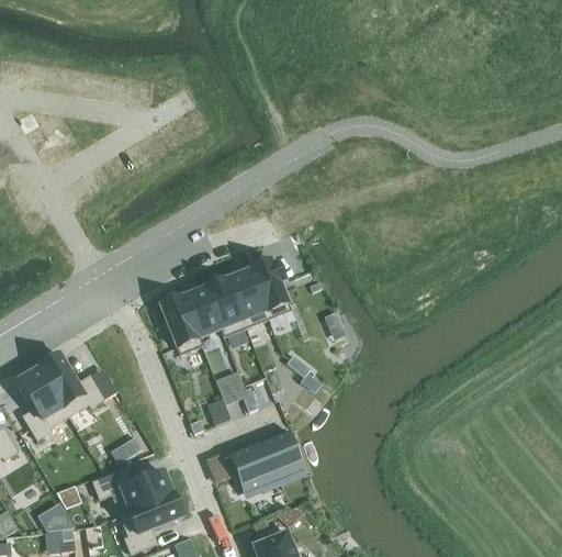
[(249,269),(248,269),(268,319),(291,310),(280,282),(283,281),(277,263),(272,265),(271,260),(249,269)]
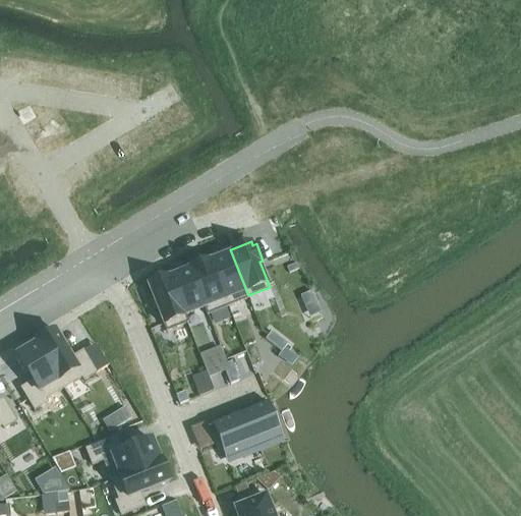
[(230,249),(210,258),(228,303),(248,295),(230,249)]
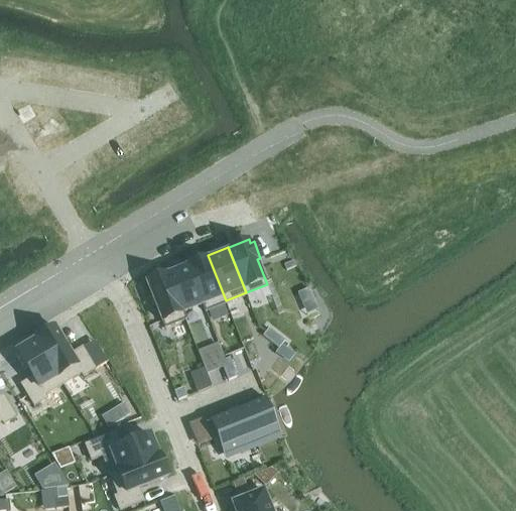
[(206,255),(187,263),(203,301),(202,301),(204,308),(226,300),(208,255),(207,256),(206,255)]
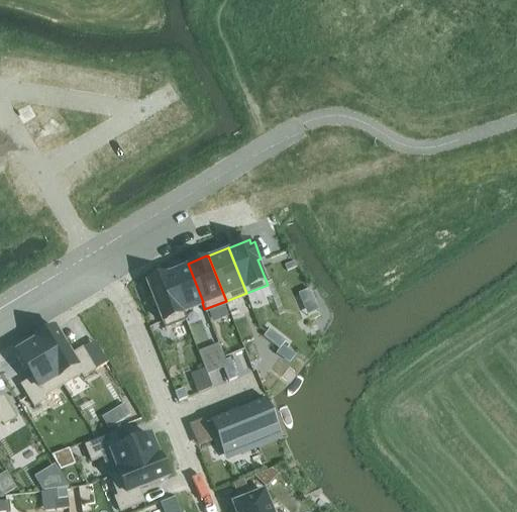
[(187,265),(168,273),(183,310),(184,309),(202,302),(203,302),(188,264),(187,265)]
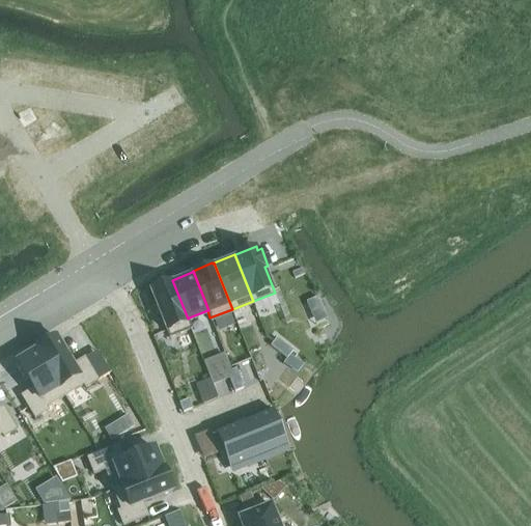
[(170,280),(149,288),(168,334),(191,326),(189,317),(188,319),(172,280),(171,280),(170,280)]
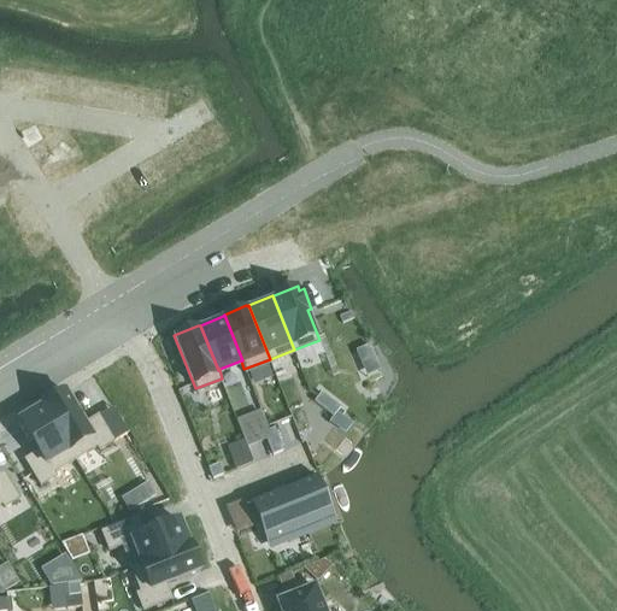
[(369,342),(356,347),(360,360),(374,356),(369,342)]
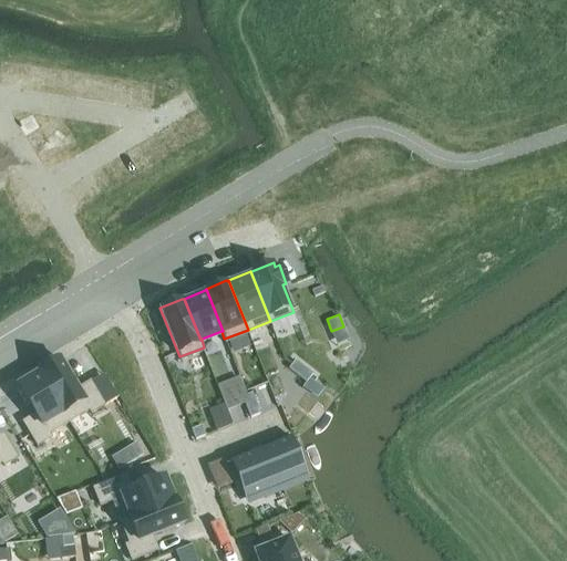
[(60,356),(38,370),(68,418),(89,406),(91,409),(104,402),(89,378),(78,385),(60,356)]
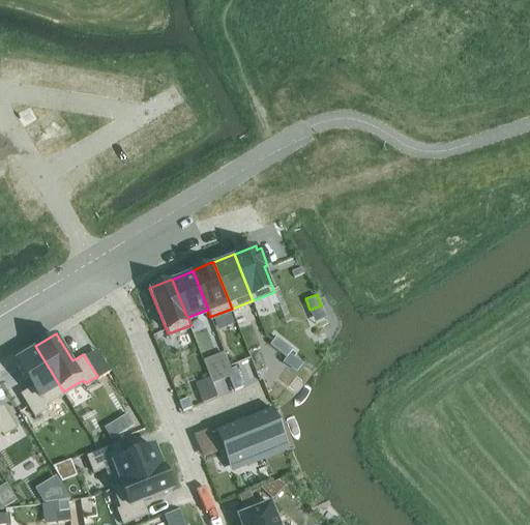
[(275,333),(269,342),(277,348),(284,341),(275,333)]
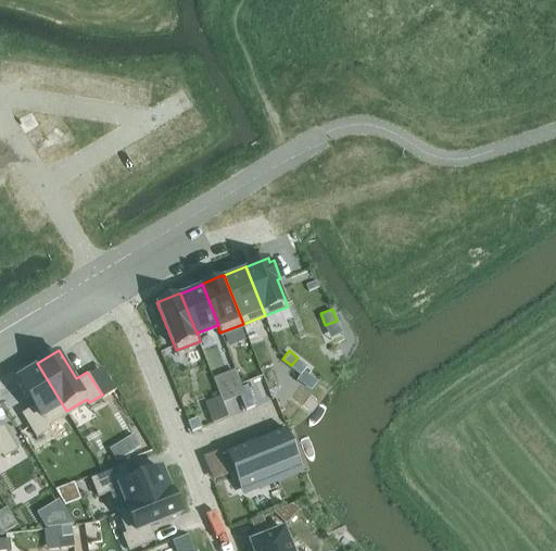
[(298,358),(291,365),(300,373),(306,364),(298,358)]
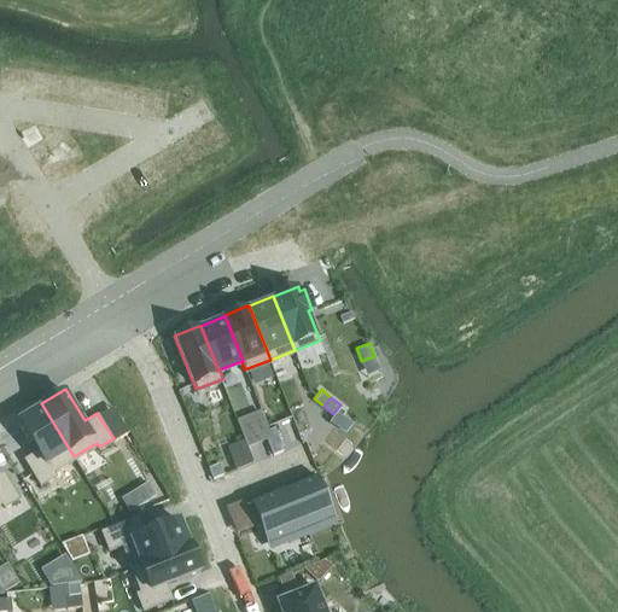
[(40,404),(18,418),(38,449),(24,456),(40,483),(54,473),(52,470),(74,456),(41,403),(40,403),(40,404)]
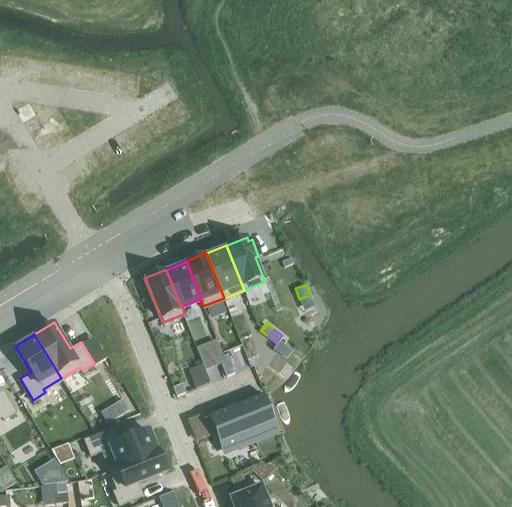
[(227,352),(218,356),(222,365),(231,361),(227,352)]
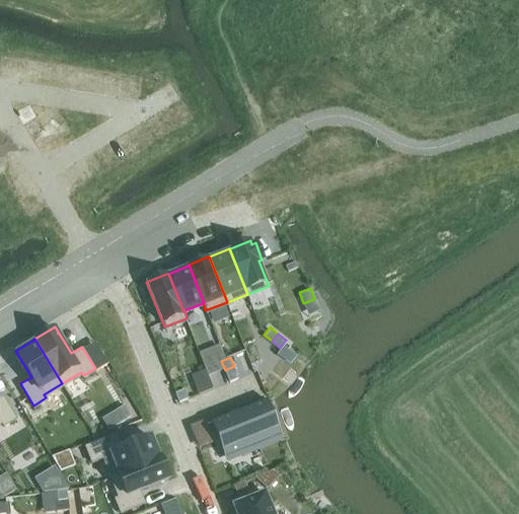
[(216,358),(204,363),(208,372),(220,368),(216,358)]
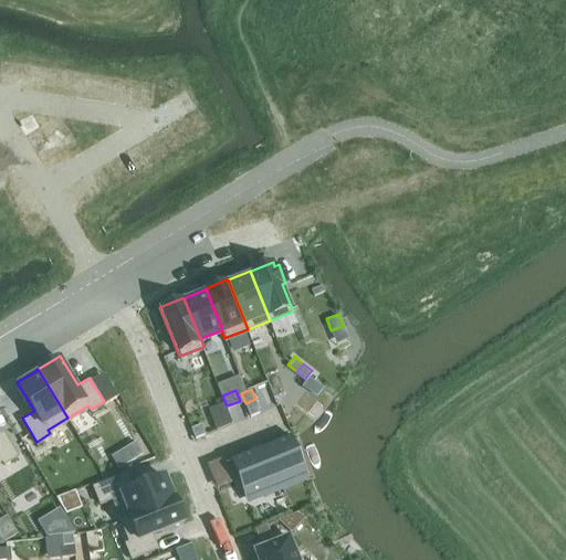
[(255,399),(245,403),(249,413),(259,410),(255,399)]
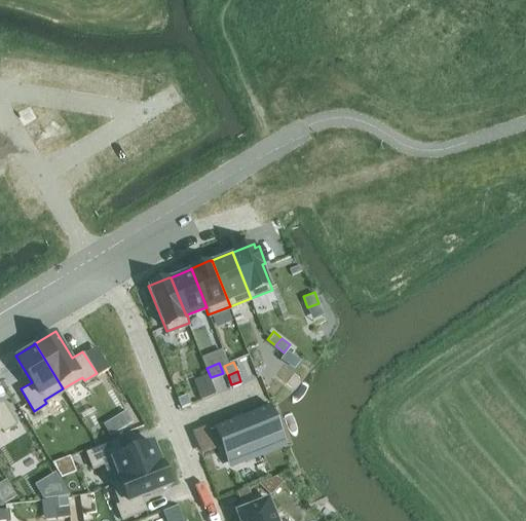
[(186,392),(177,396),(181,405),(190,401),(186,392)]
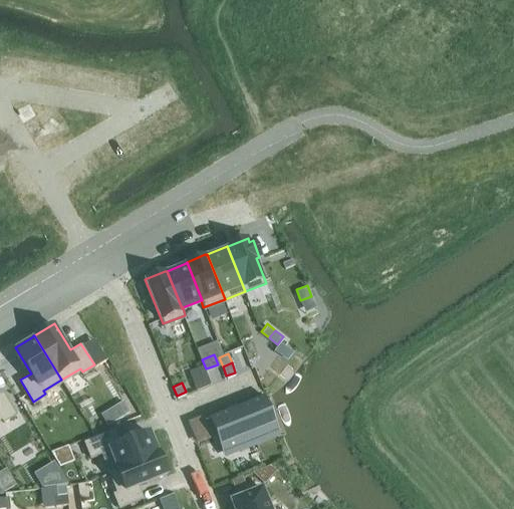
[(0,417),(1,417),(3,420),(15,413),(2,391),(0,392),(0,417)]
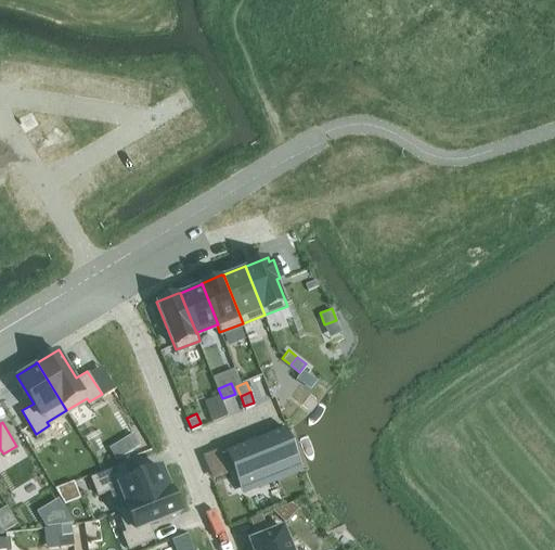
[(244,442),(224,449),(233,470),(235,469),(242,486),(286,468),(280,451),(285,448),(293,446),(286,431),(284,425),(257,436),(258,438),(245,443),(244,442)]
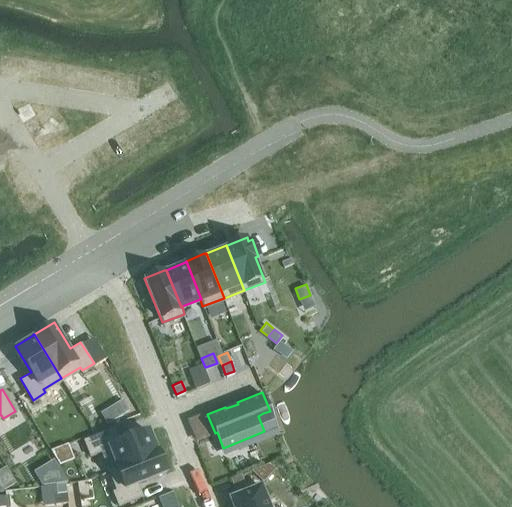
[(123,397),(116,401),(123,412),(129,408),(123,397)]
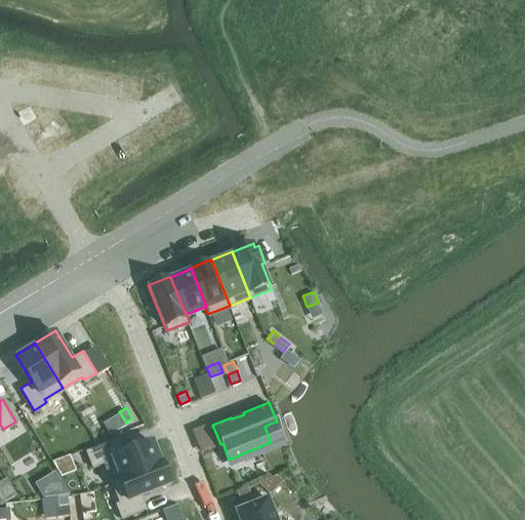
[(117,437),(86,449),(92,466),(104,461),(111,481),(161,461),(160,460),(152,440),(123,451),(117,437)]
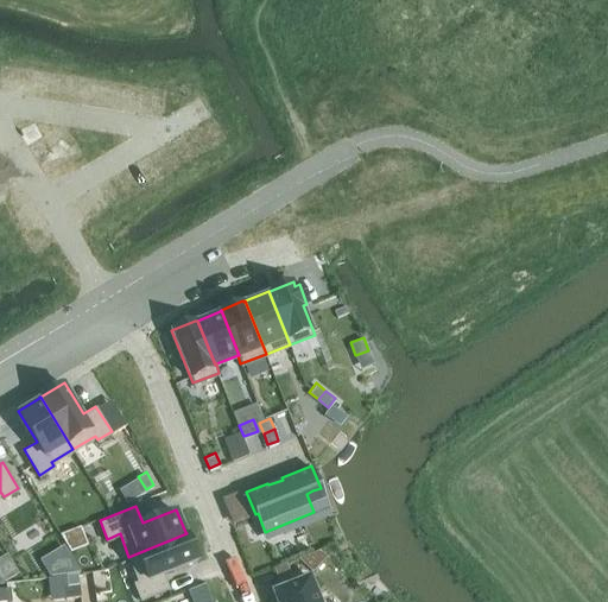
[(80,524),(59,532),(70,549),(88,543),(80,524)]
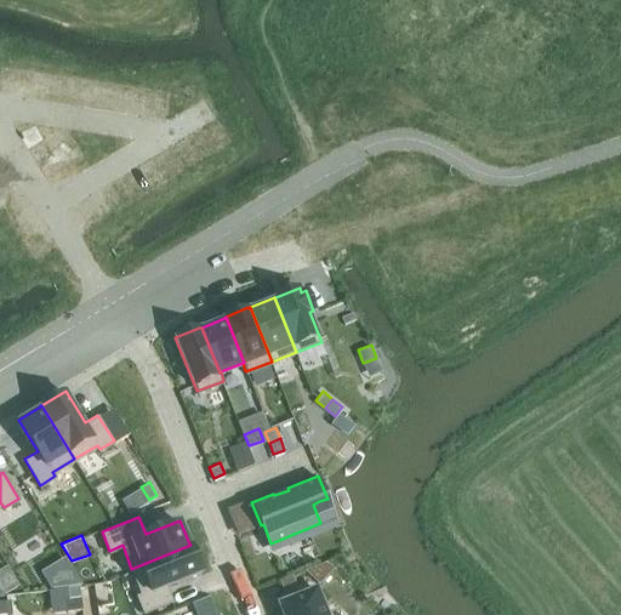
[(191,545),(131,569),(141,592),(137,594),(143,610),(171,599),(166,585),(200,570),(191,545)]
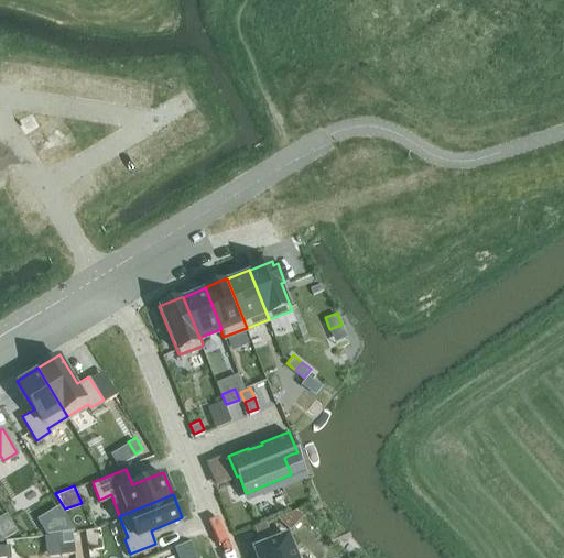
[(297,506),(277,515),(290,527),(304,513),(297,506)]
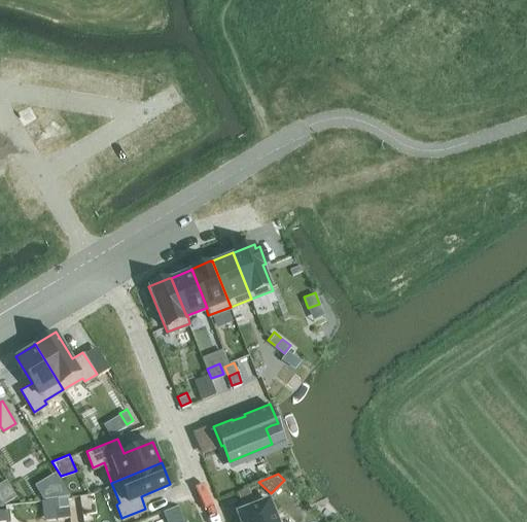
[(6,479),(0,482),(0,500),(3,500),(14,493),(6,479)]
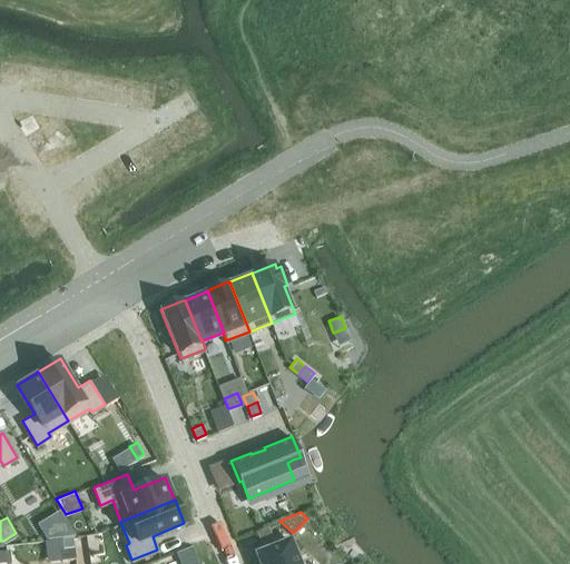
[(65,522),(46,533),(48,537),(72,534),(65,522)]
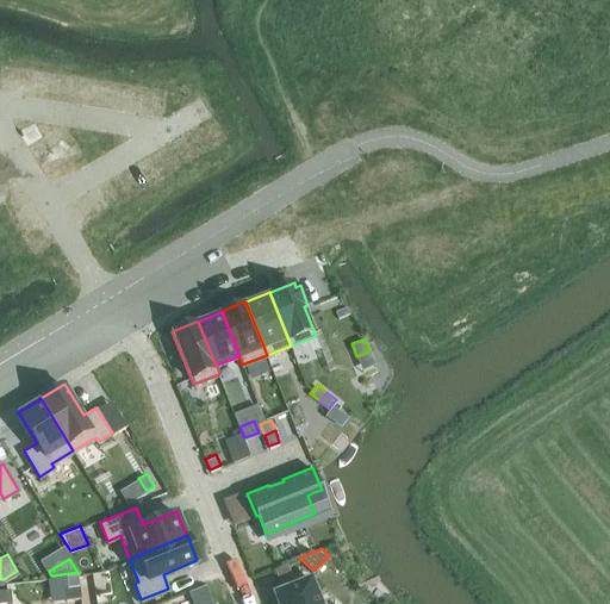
[(78,572),(66,574),(68,585),(79,584),(78,572)]
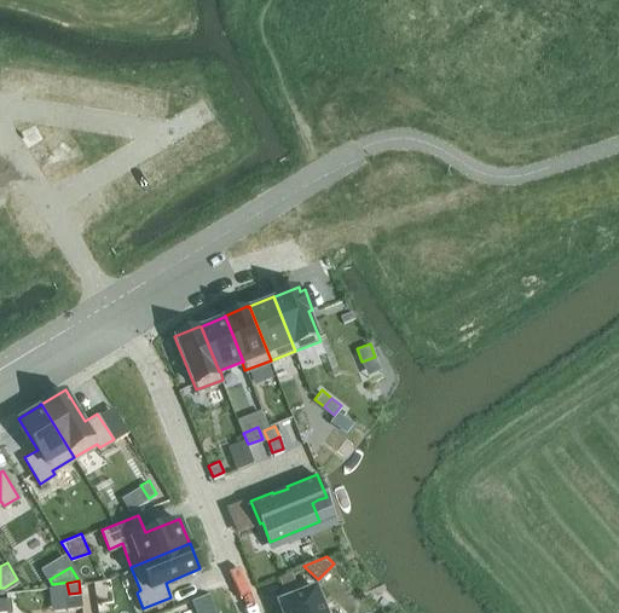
[(325,612),(314,585),(277,600),(282,612),(325,612)]
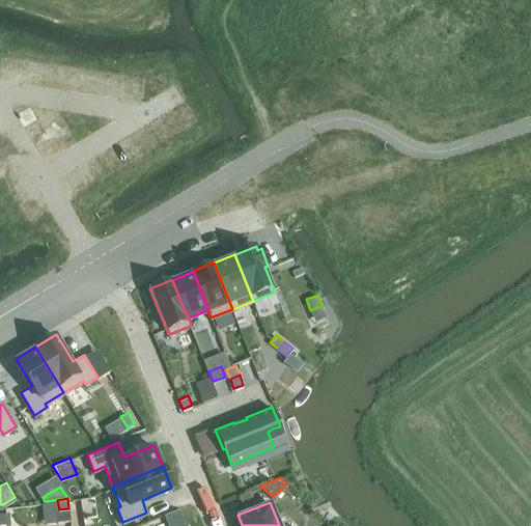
[(59,509),(56,510),(57,521),(70,519),(68,508),(59,509)]
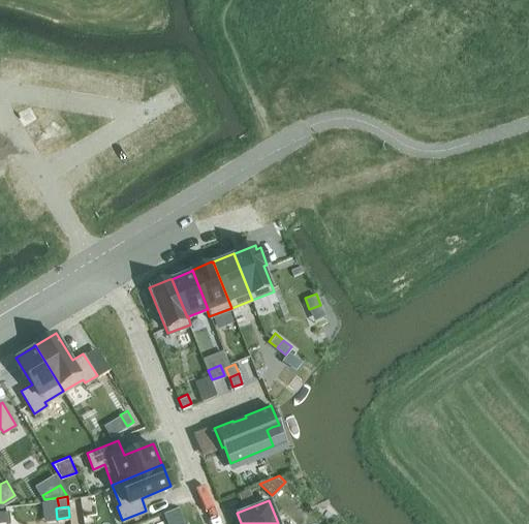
[(182,523),(176,507),(164,513),(167,523),(182,523)]
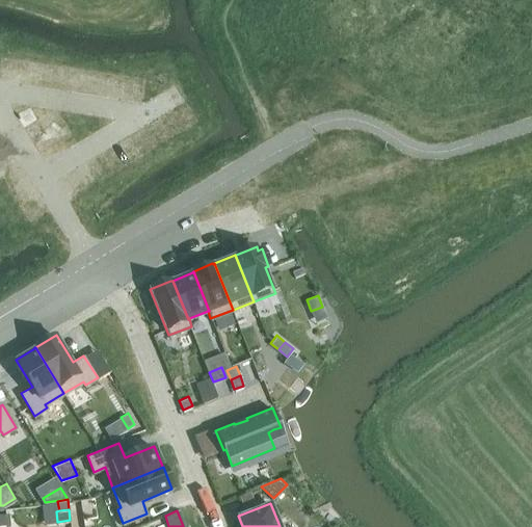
[(8,512),(0,514),(0,523),(10,523),(8,512)]
